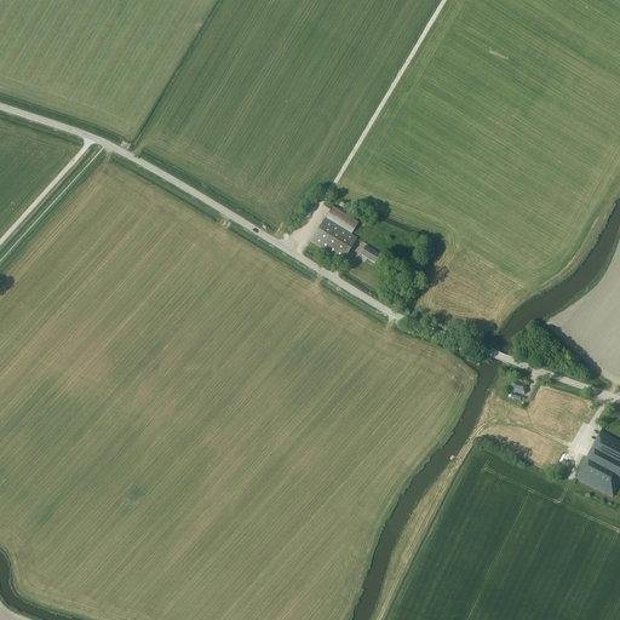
[(334,205),(326,218),(351,235),(360,222),(334,205)]
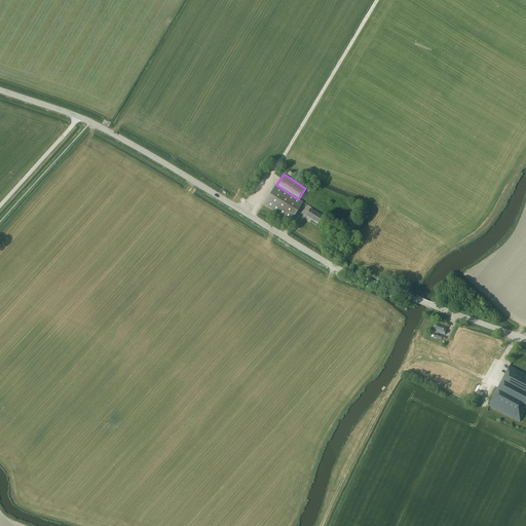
[(291,222),(302,202),(275,186),(263,205),(291,222)]
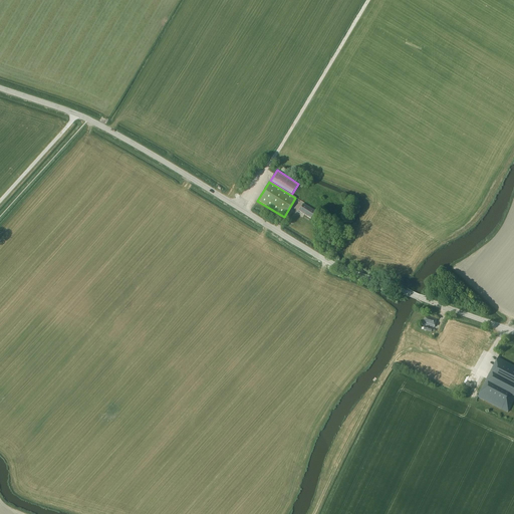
[(310,219),(315,212),(303,204),(298,211),(310,219)]
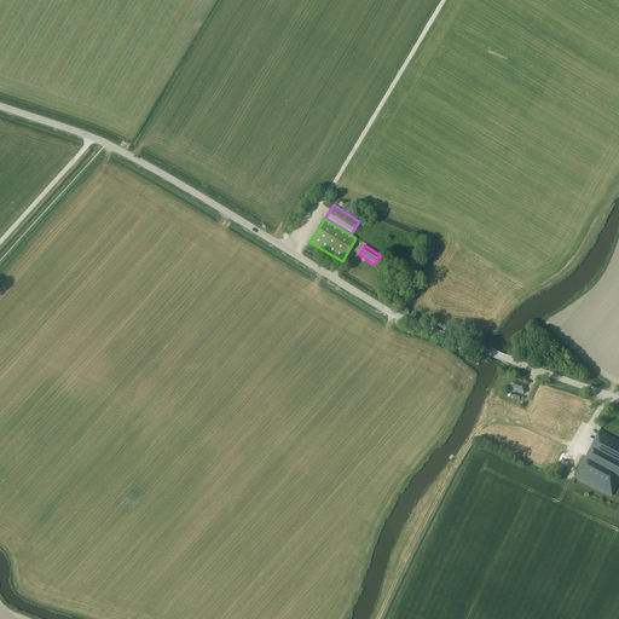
[(524,394),(526,385),(513,381),(510,391),(524,394)]
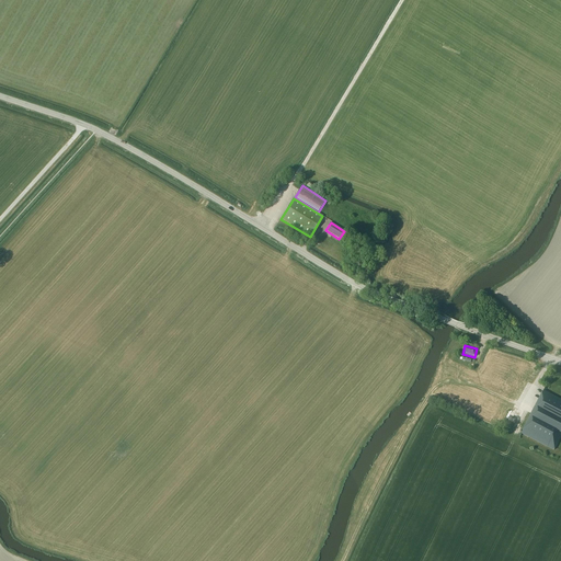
[(560,399),(544,390),(522,433),(553,450),(560,435),(560,399)]
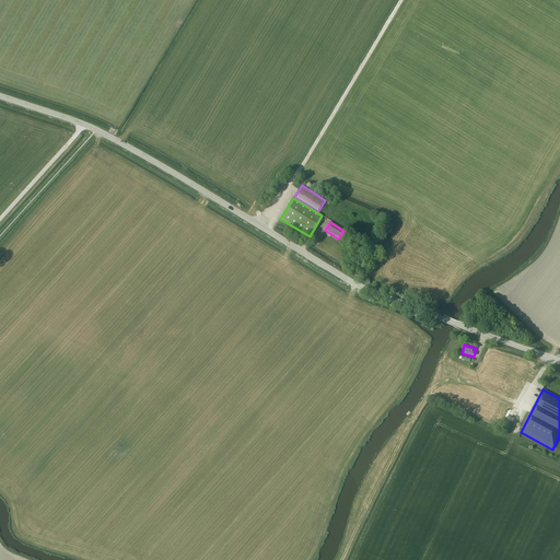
All buildings are outlined.
